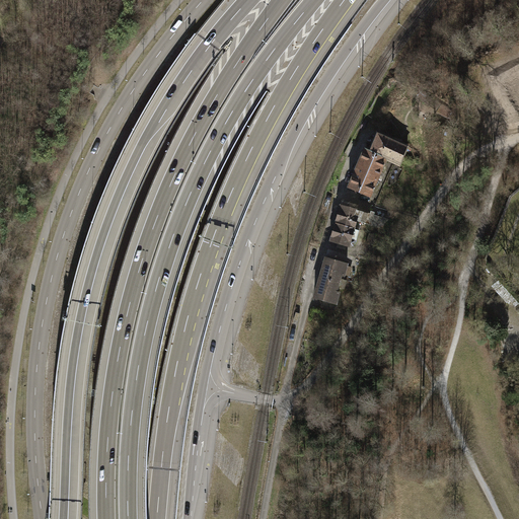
[(385,158),(384,159),(397,164),(405,146),(375,133),(368,150),(385,158)]
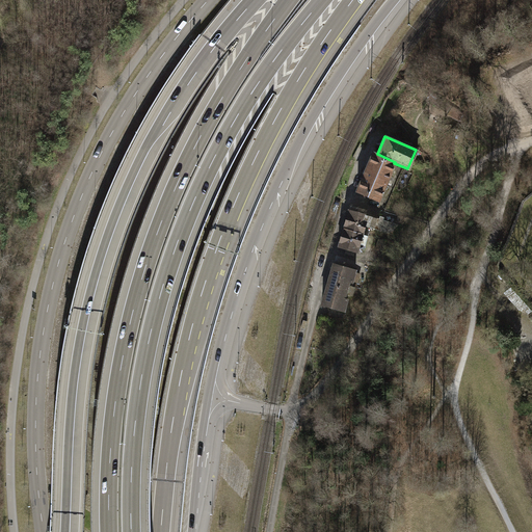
[(377,202),(394,163),(395,162),(377,154),(372,152),(355,191),(377,202)]
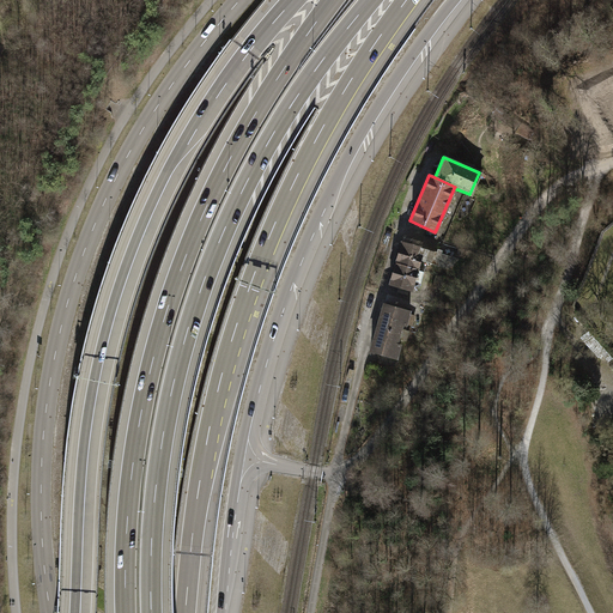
[(419,261),(423,248),(400,242),(394,263),(416,269),(419,261)]
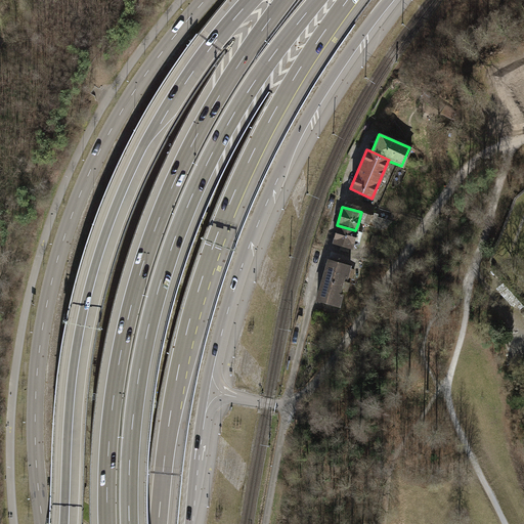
[(361,212),(358,223),(390,232),(393,222),(377,217),(377,214),(373,213),(373,216),(361,212)]
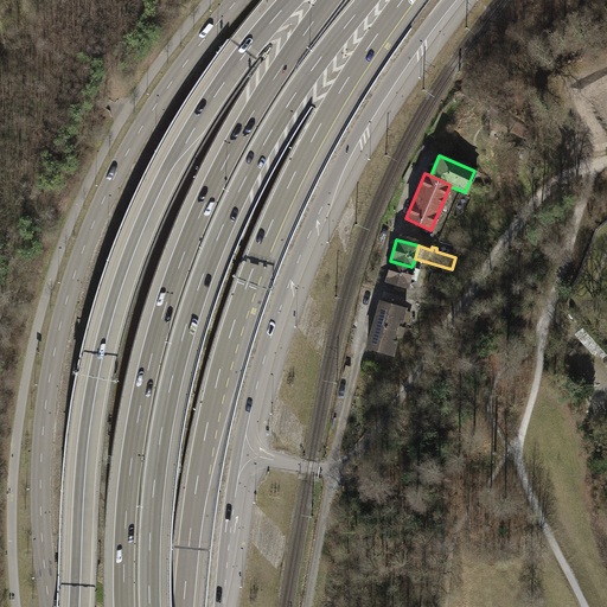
[(411,267),(390,261),(384,281),(406,288),(407,286),(410,287),(411,282),(408,281),(411,267)]
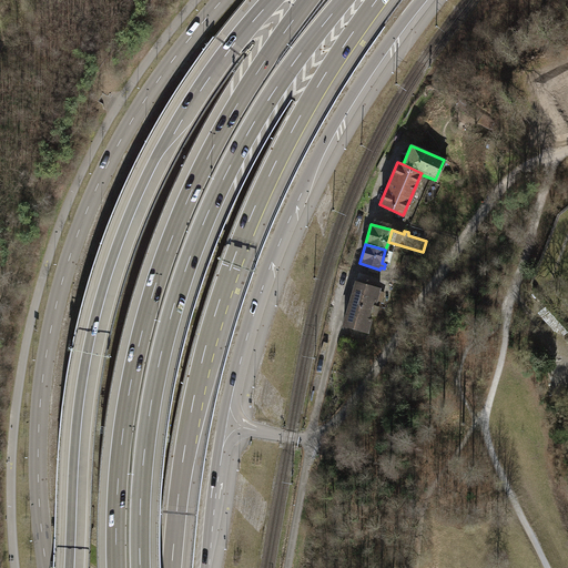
[(368,310),(369,305),(371,300),(374,301),(377,288),(372,287),(354,282),(348,304),(368,310)]
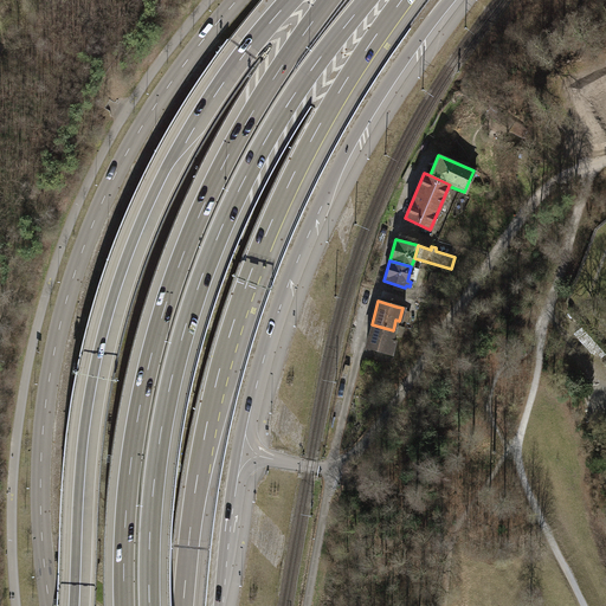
[(393,330),(372,324),(365,347),(386,353),(391,354),(394,341),(389,340),(391,335),(393,330)]
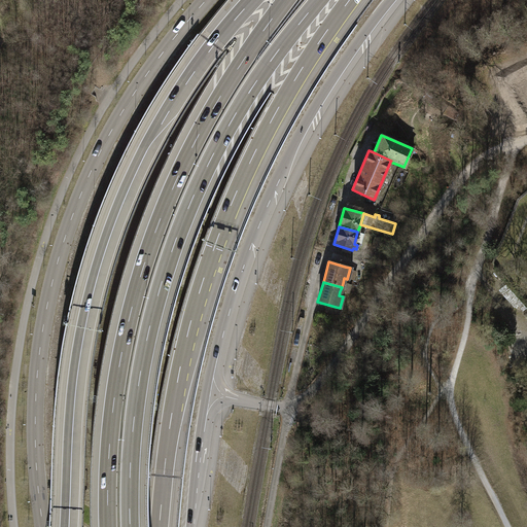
[(342,287),(340,291),(347,293),(350,285),(343,283),(342,287)]
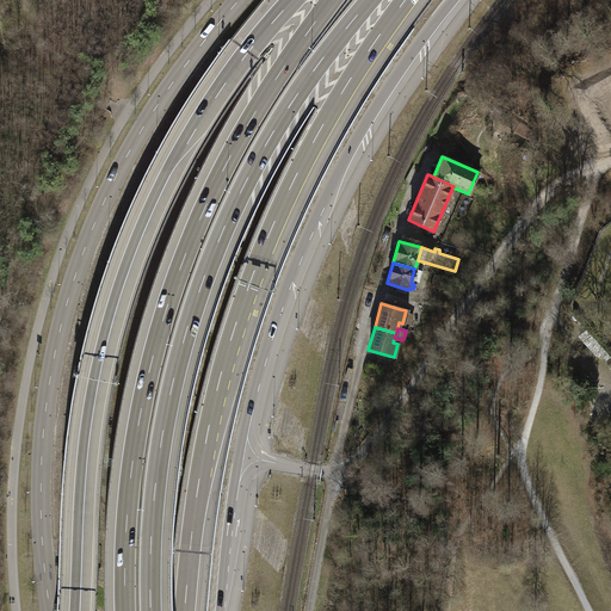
All buildings are outlined.
